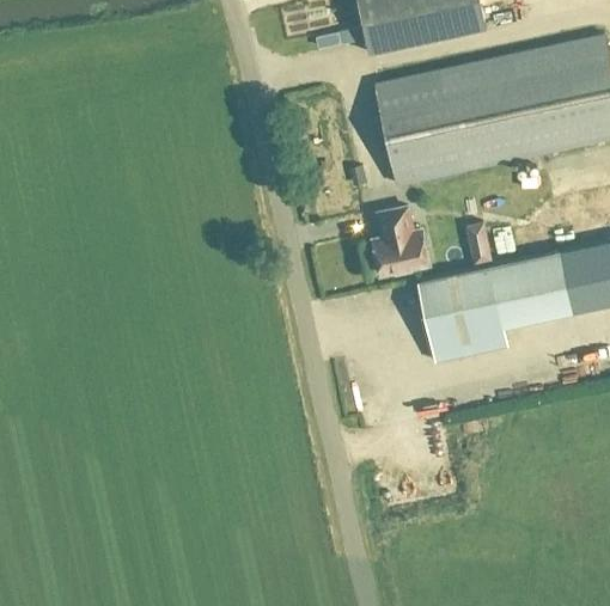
[(477,0),(354,0),(367,56),(485,31),(477,0)]
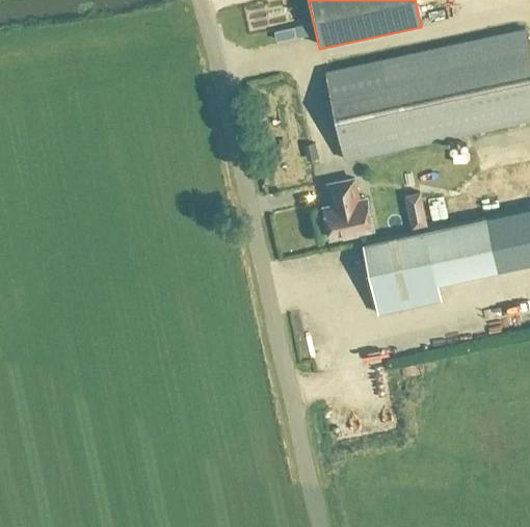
[(344,162),(529,122),(529,60),(524,33),(325,76),(344,162)]
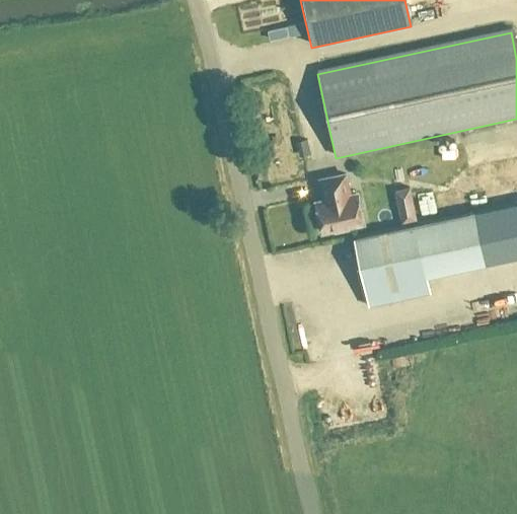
[(306,144),(295,146),(298,161),(310,158),(306,144)]
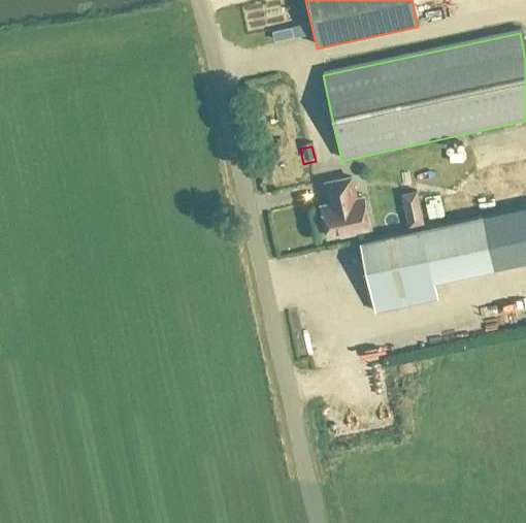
[(326,240),(368,231),(362,200),(354,202),(350,181),(324,187),(327,202),(329,201),(331,206),(320,209),(326,240)]
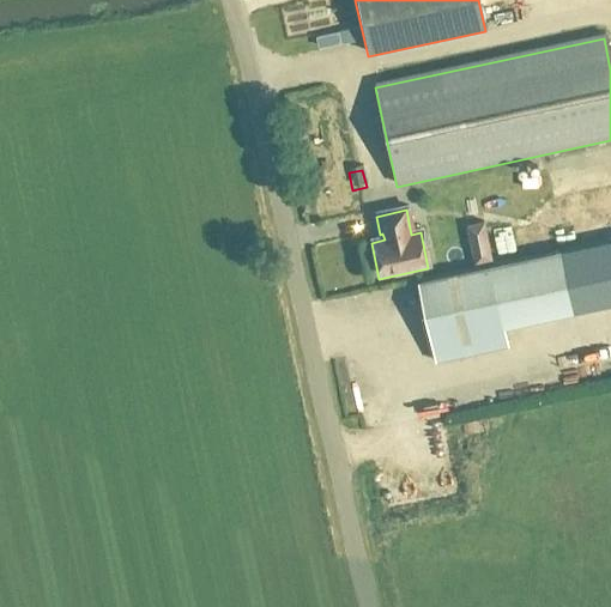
[(491,265),(483,225),(465,229),(473,268),(491,265)]
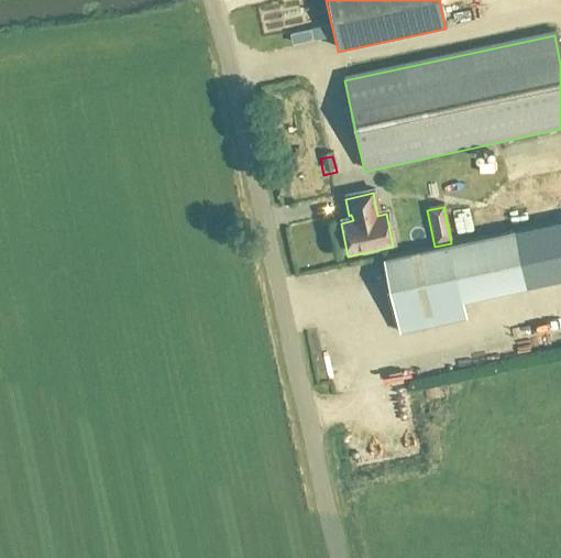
[(560,222),(514,233),(383,262),(399,336),(465,321),(461,304),(526,290),(560,282),(560,222)]
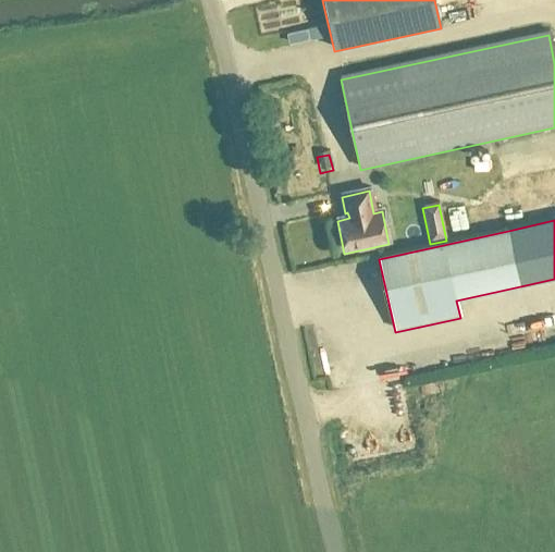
[(491,357),(517,351),(515,342),(489,348),(491,357)]
